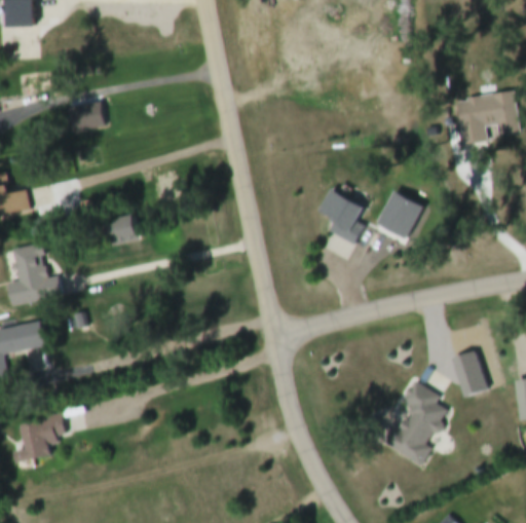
[(7,0),(7,28),(31,28),(31,0),(7,0)]
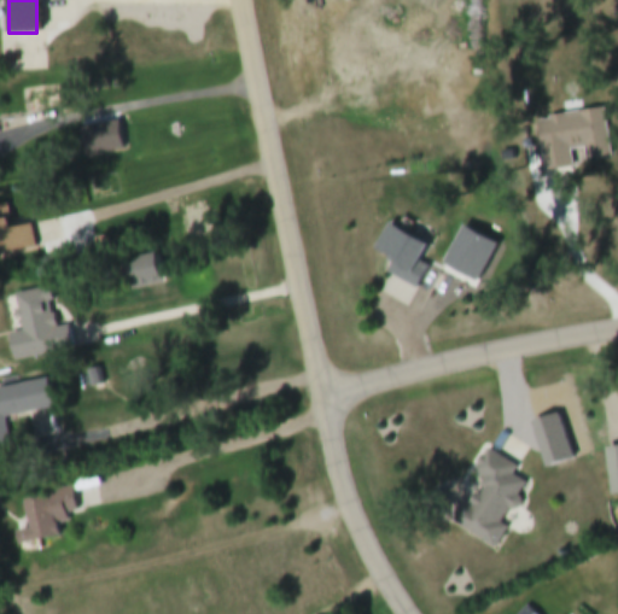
[(542,170),(573,167),(571,150),(586,147),(587,157),(611,153),(605,107),(535,117),(542,170)]
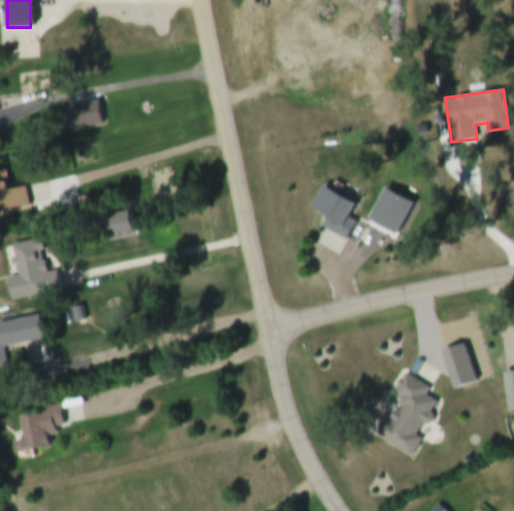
[(0,210),(28,205),(25,187),(5,190),(4,182),(0,182),(0,210)]
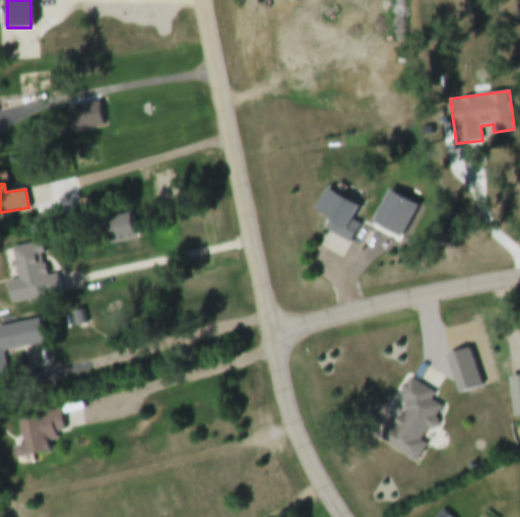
[(324,229),(349,241),(358,222),(353,220),(362,205),(324,188),(314,209),(330,217),(324,229)]
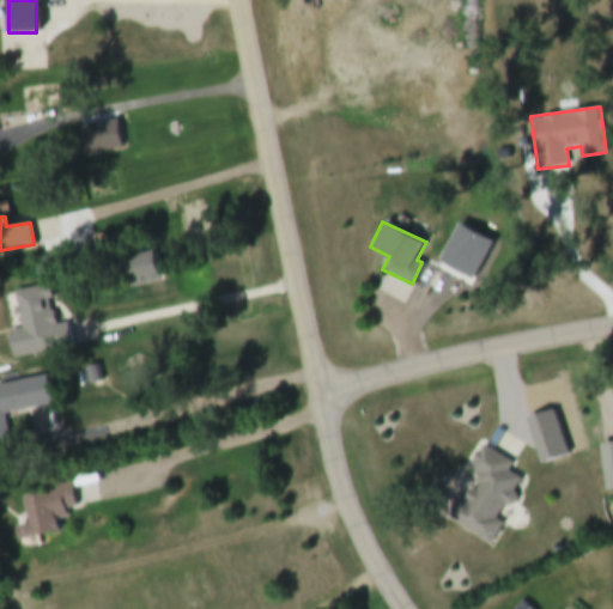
[(158,279),(152,251),(120,259),(125,286),(158,279)]
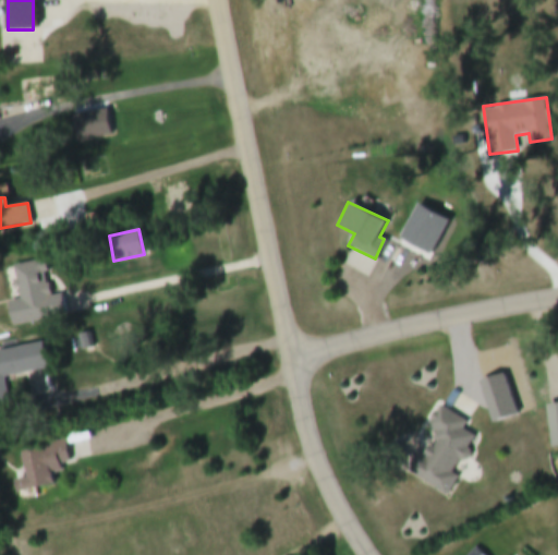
[(10,324),(63,315),(59,293),(49,294),(43,258),(12,264),(19,298),(5,301),(10,324)]
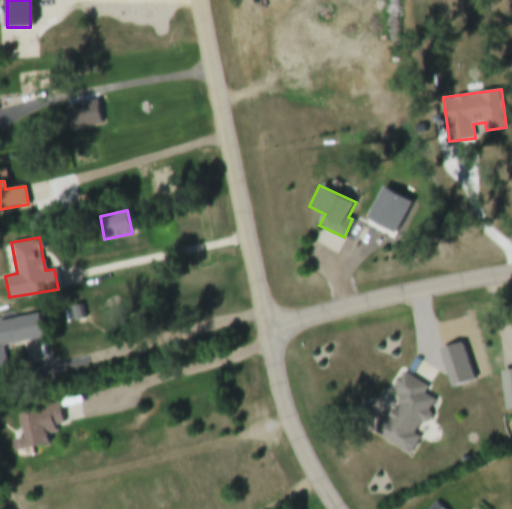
[(204,306),(210,304),(203,281),(197,283),(204,306)]
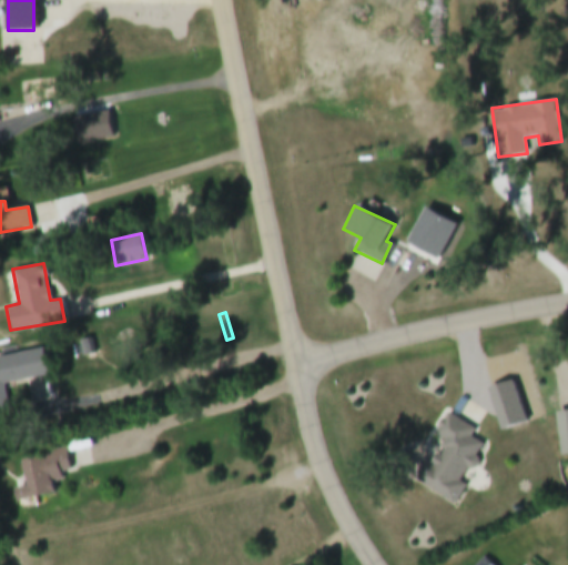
[(3,382),(46,375),(41,347),(0,354),(0,410),(8,410),(3,382)]
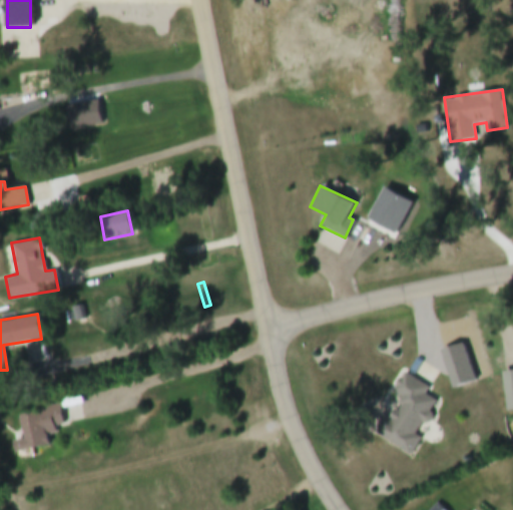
[(439,350),(451,389),(475,382),(464,343),(439,350)]
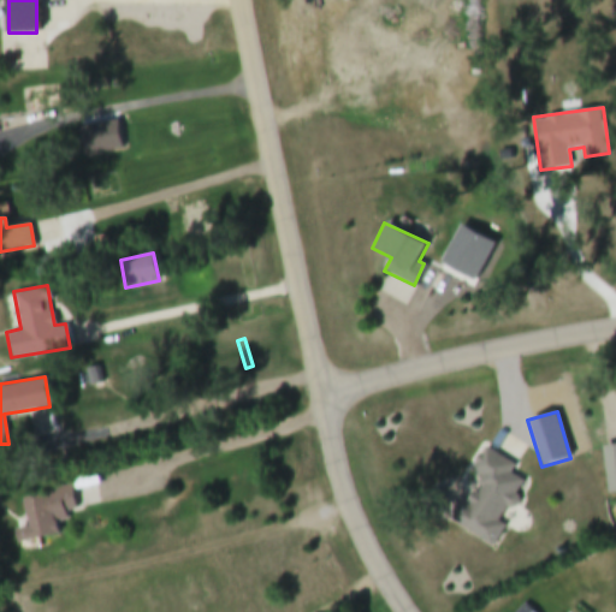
[(450,521),(489,545),(495,546),(501,536),(504,524),(498,520),(507,506),(513,507),(521,479),(510,473),(514,464),(487,449),(484,447),(478,457),(468,491),(451,517),(450,521)]
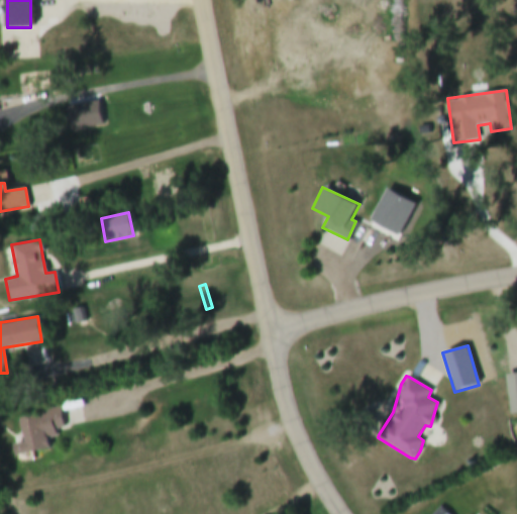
[(62,428),(58,408),(17,416),(22,442),(11,444),(13,456),(48,449),(45,438),(56,436),(54,429),(62,428)]
